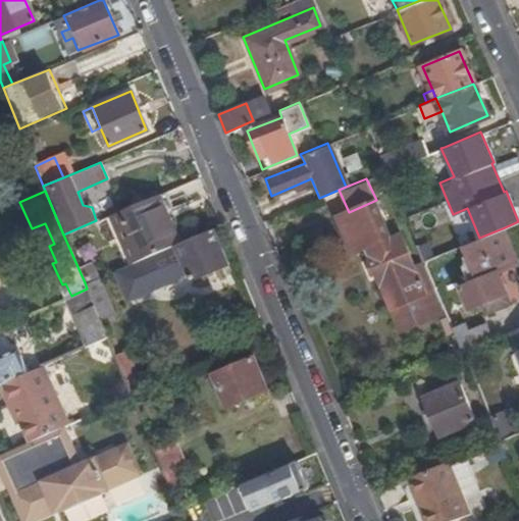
[(112,214),(133,262),(176,245),(178,244),(168,219),(164,221),(153,196),(112,214)]
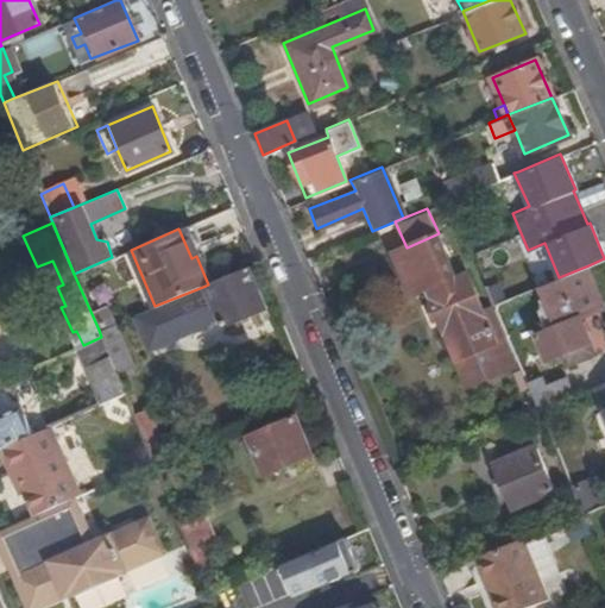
[(470,384),(521,363),(508,333),(496,305),(492,298),(481,304),(468,273),(457,276),(439,233),(407,248),(394,252),(411,295),(428,290),(446,332),(457,327),(466,355),(458,358),(470,384)]
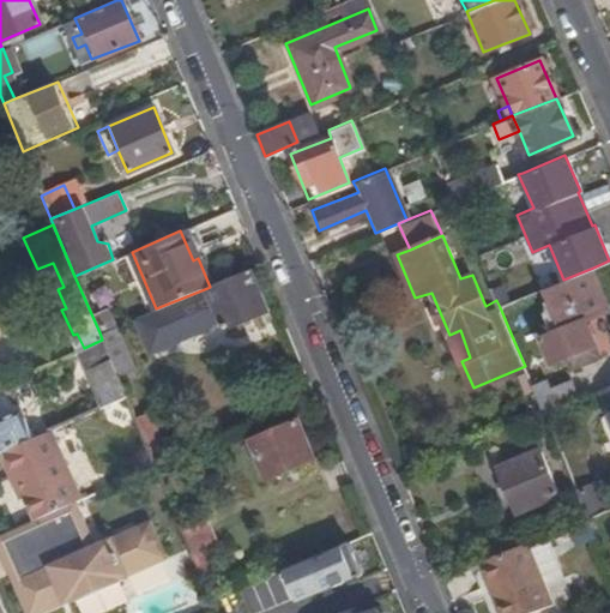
[(609,308),(609,306),(593,268),(563,280),(543,288),(560,328),(545,334),(556,359),(569,353),(598,341),(589,318),(609,308)]
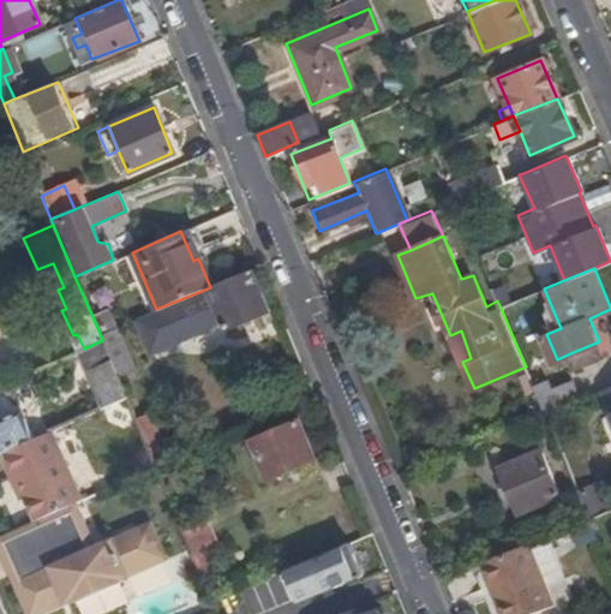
[(156,309),(137,317),(151,351),(174,341),(174,340),(190,333),(191,334),(215,325),(210,314),(217,310),(226,328),(243,321),(251,317),(267,310),(250,270),(210,287),(208,288),(156,309)]
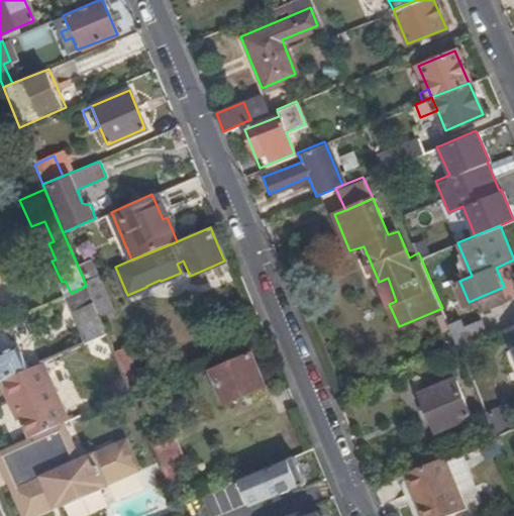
[(98,274),(84,280),(86,286),(95,307),(98,315),(113,308),(98,274)]
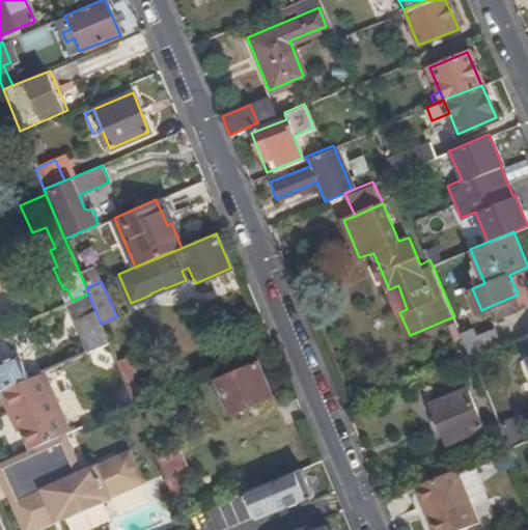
[(79,323),(98,315),(88,294),(73,301),(70,302),(79,323)]
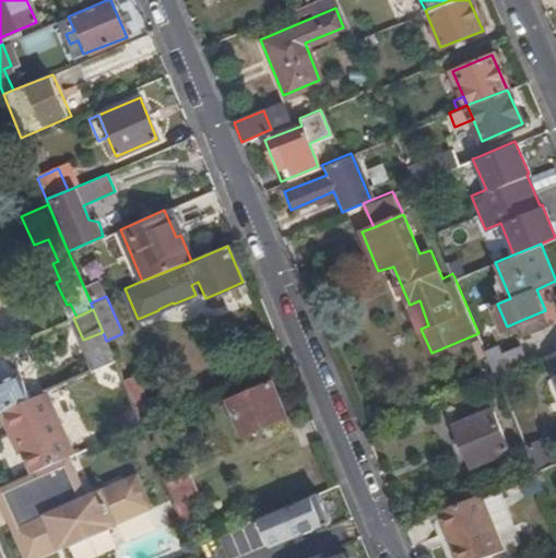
[(545,310),(519,321),(524,335),(551,324),(545,310)]
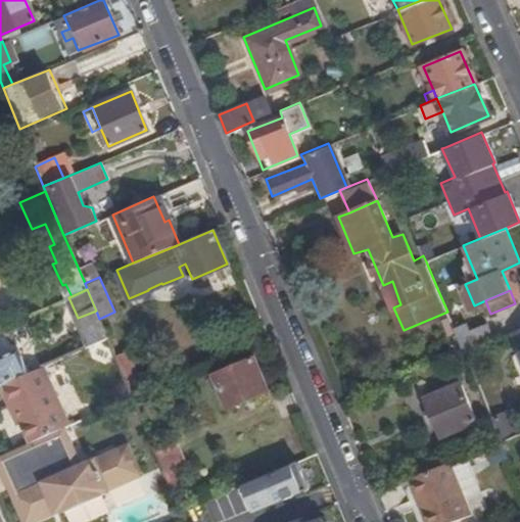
[(30,306),(33,314),(61,300),(59,294),(30,306)]
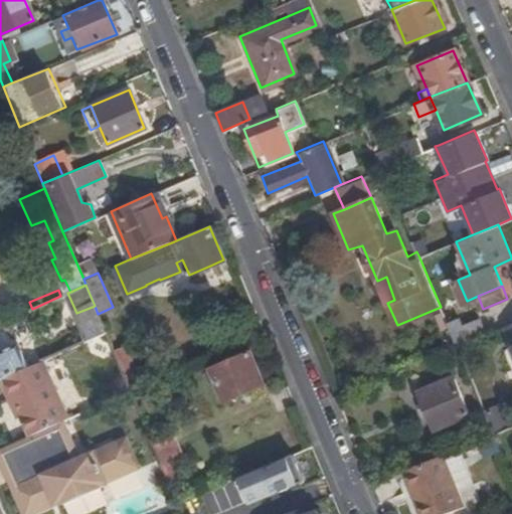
[(459,318),(448,323),(456,342),(487,330),(480,314),(462,322),(459,318)]
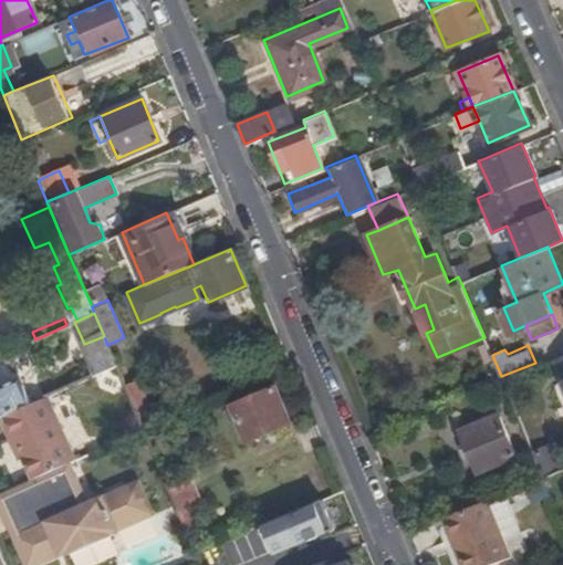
[(562,351),(550,356),(559,377),(558,377),(562,390),(562,351)]
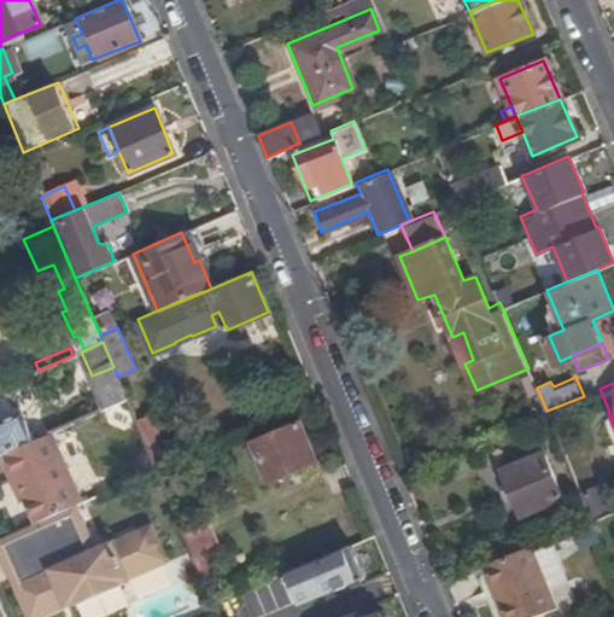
[(15,401),(0,407),(0,457),(31,441),(15,401)]
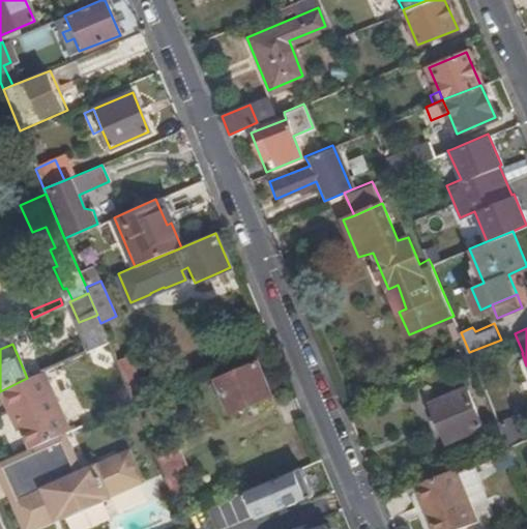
[(134,353),(117,360),(134,401),(146,395),(132,361),(137,359),(134,353)]
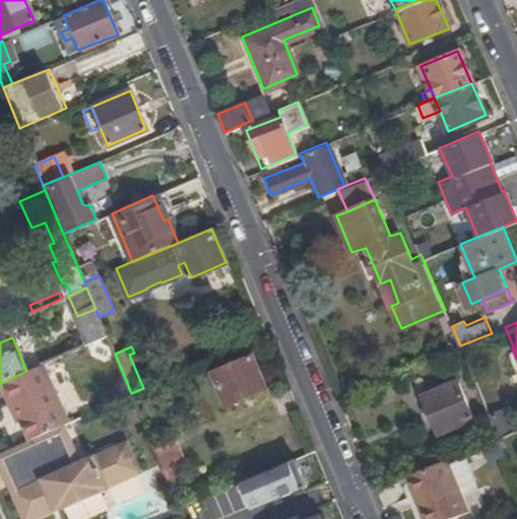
[(252,355),(212,371),(227,403),(266,388),(252,355)]
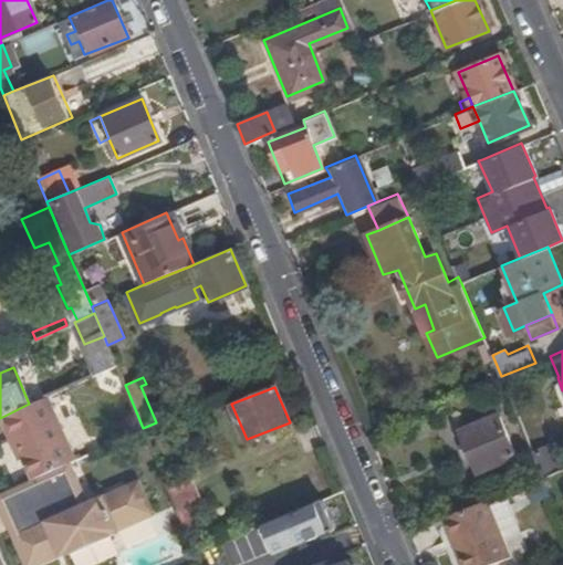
[(12,439),(30,479),(71,460),(76,458),(50,395),(29,404),(0,418),(0,420),(8,439),(12,439)]
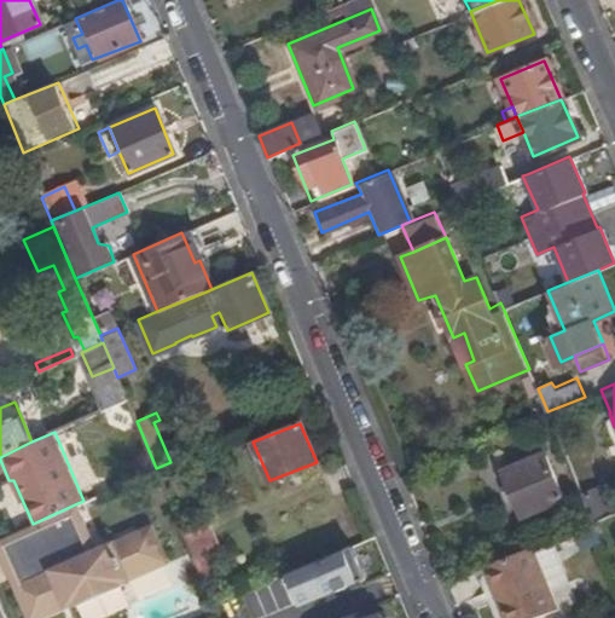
[(563,497),(545,450),(500,468),(520,514),(563,497)]
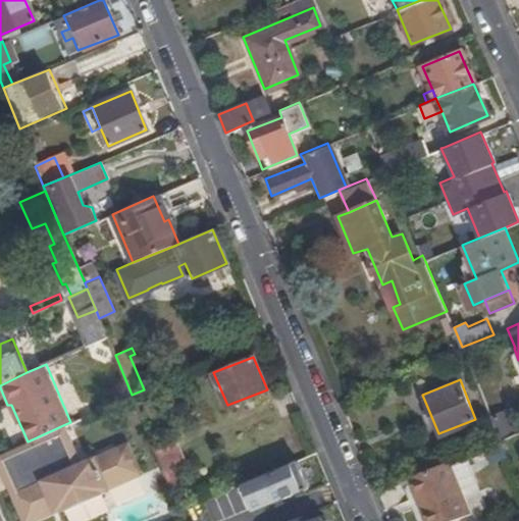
[(502,437),(517,431),(509,411),(494,418),(502,437)]
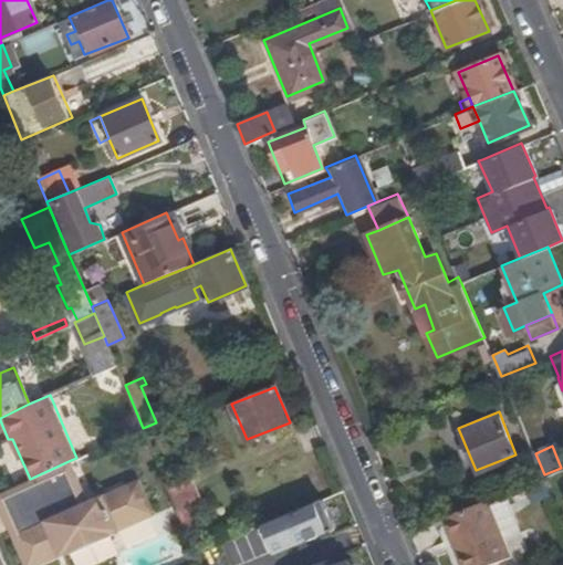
[(87,501),(71,460),(30,479),(0,492),(0,510),(23,564),(34,564),(70,550),(71,553),(113,533),(111,531),(154,511),(139,479),(87,501)]
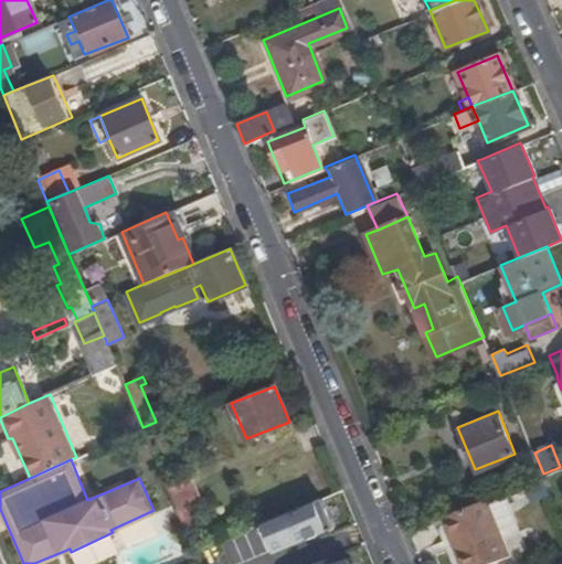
[(189,478),(167,488),(177,511),(199,500),(189,478)]
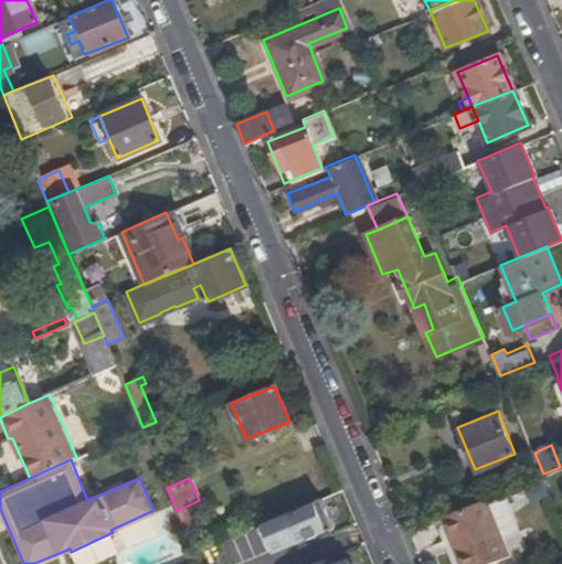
[(512,520),(500,491),(485,498),(496,527),(512,520)]
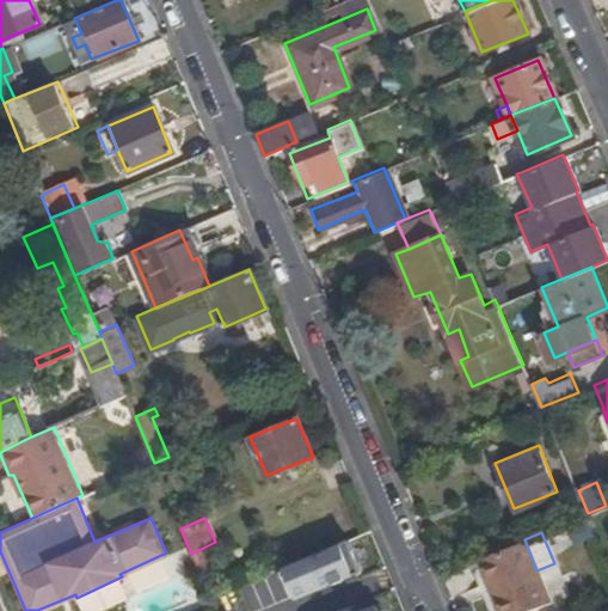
[(536,570),(524,539),(473,561),(474,563),(480,562),(498,610),(520,610),(548,599),(536,570)]
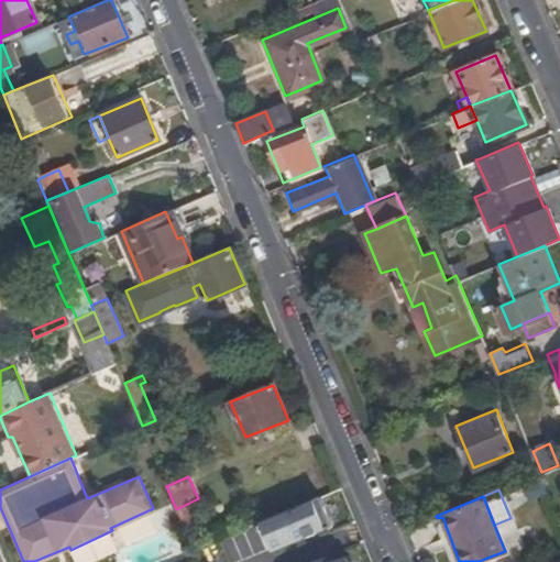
[(317,499),(259,525),(272,555),(330,529),(317,499)]
